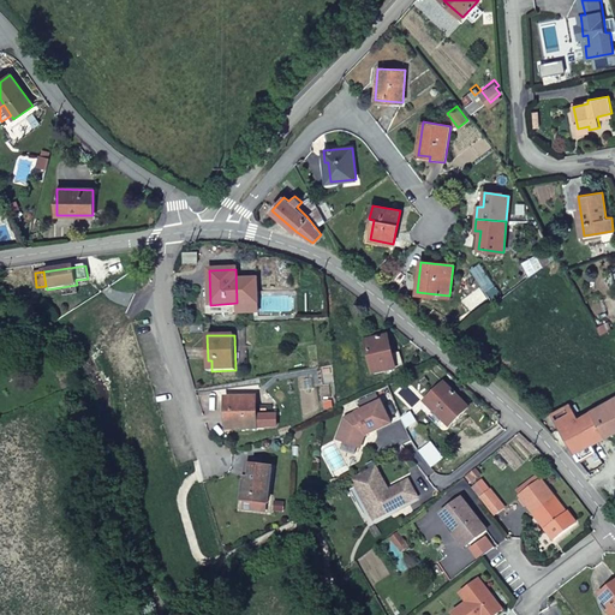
[(387,336),(366,341),(374,374),(394,369),(387,336)]
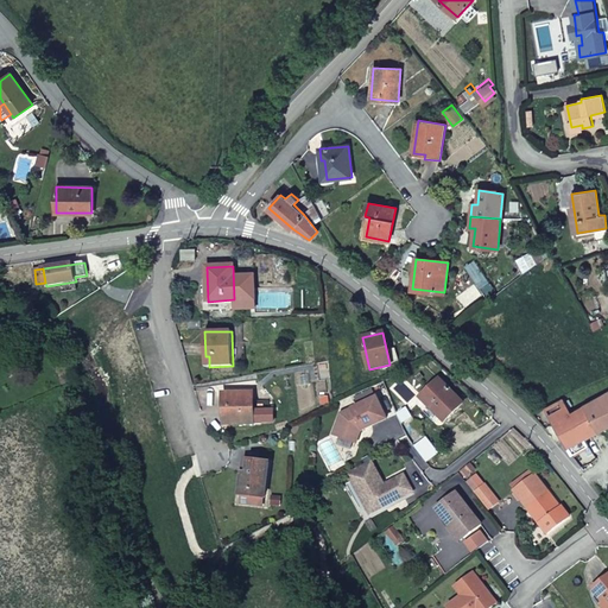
[(420,398),(441,418),(449,410),(453,413),(463,404),(439,379),(420,398)]
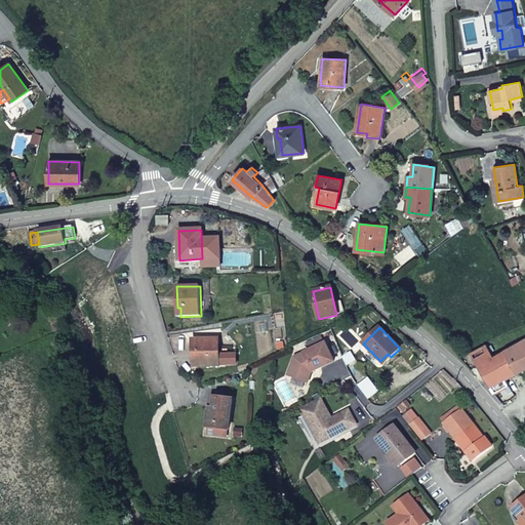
[(333,361),(325,342),(324,344),(321,337),(307,345),(310,350),(295,357),(288,375),(308,382),(311,372),(333,361)]
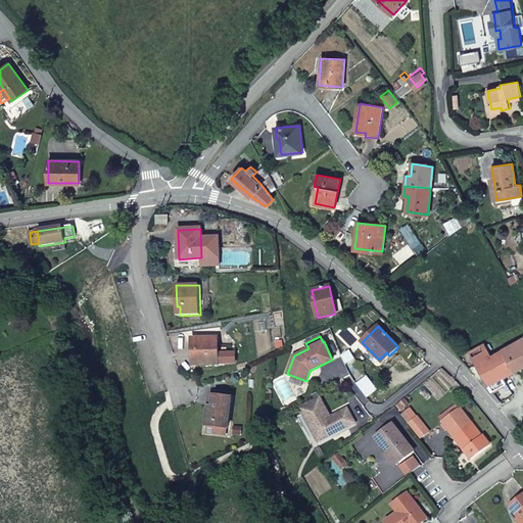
[(218,337),(192,338),(192,350),(195,350),(196,366),(219,365),(218,337)]
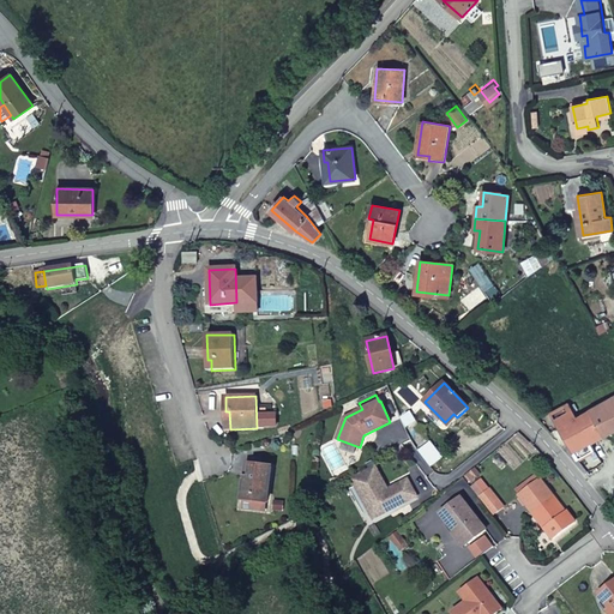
[(613,396),(590,410),(602,435),(613,429),(613,396)]
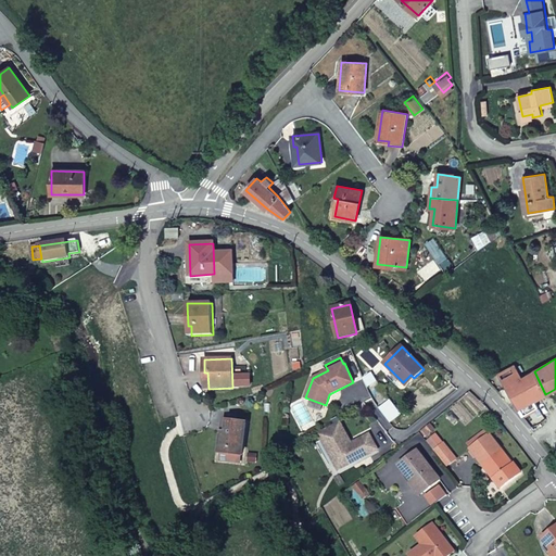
[(516,366),(500,374),(517,403),(532,395),(543,389),(534,371),(522,378),(516,366)]
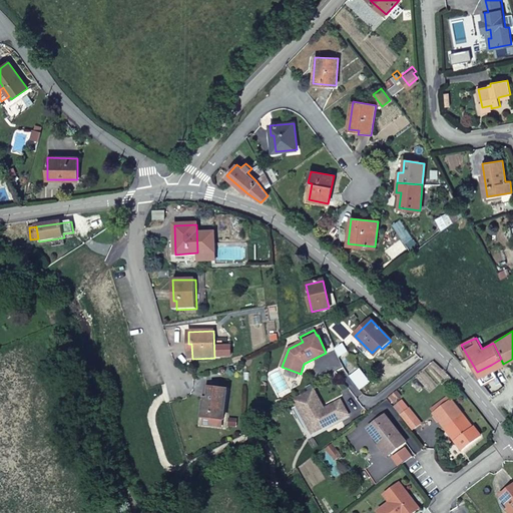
[(343,344),(334,349),(342,362),(350,357),(343,344)]
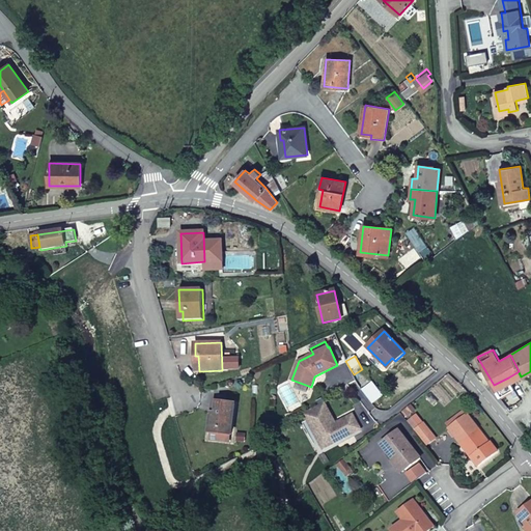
[(392,358),(385,365),(388,368),(395,361),(392,358)]
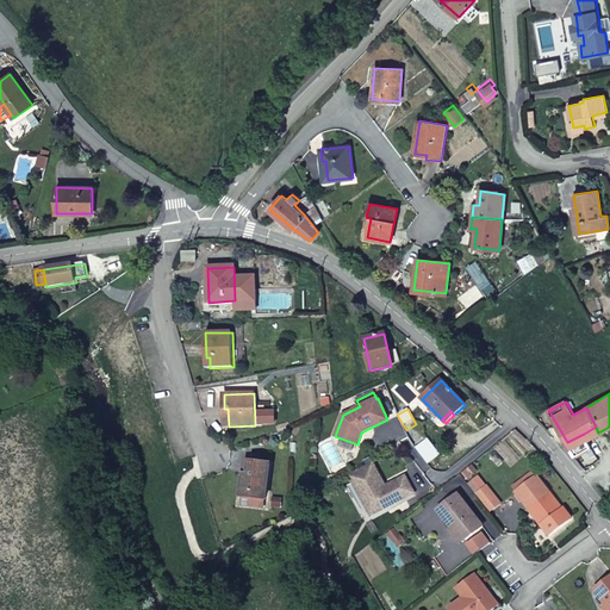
[(596,427),(584,434),(586,440),(598,433),(596,427)]
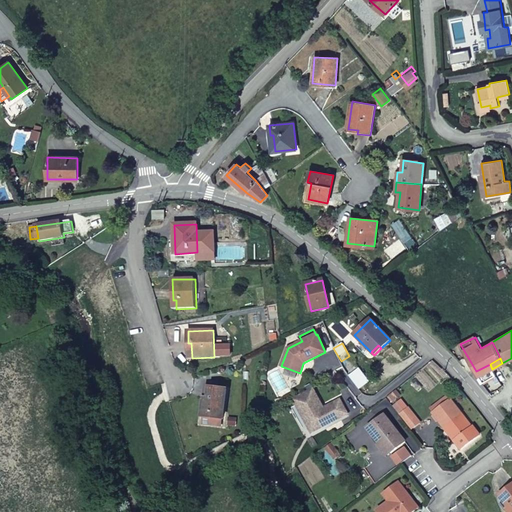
[(492,369),(490,364),(476,371),(483,383),(496,376),(492,369)]
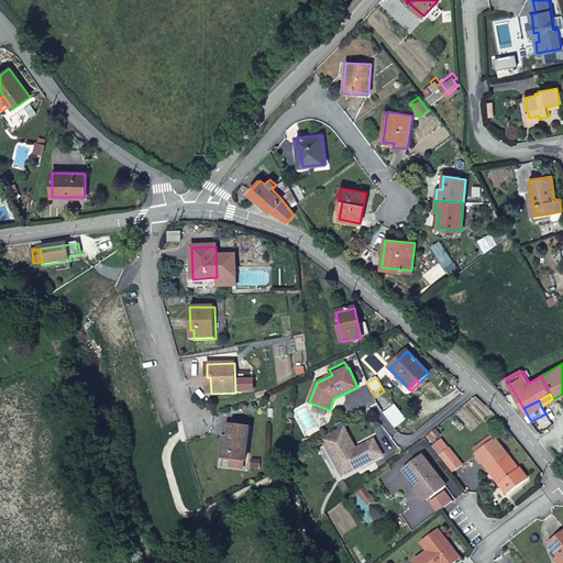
[(395,406),(385,414),(395,426),(405,418),(395,406)]
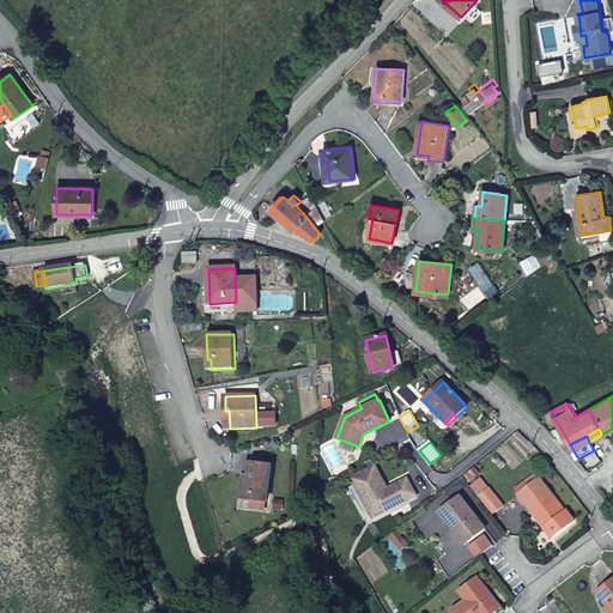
[(271,466),(247,463),(243,499),(261,502),(262,490),(267,490),(271,466)]
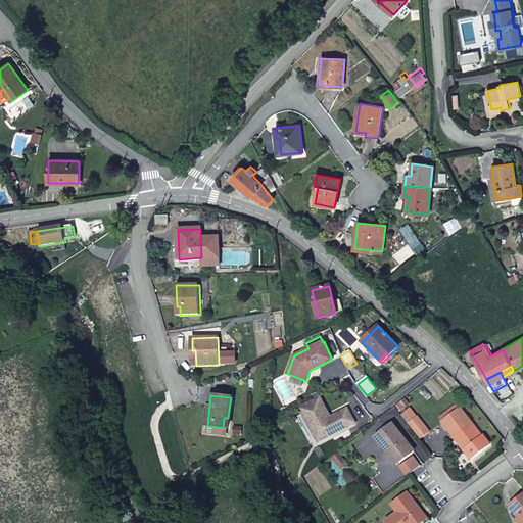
[(329,414),(320,396),(299,408),(302,414),(298,417),(306,431),(311,429),(318,442),(355,423),(347,408),(331,417),(328,419),(326,415),(329,414)]
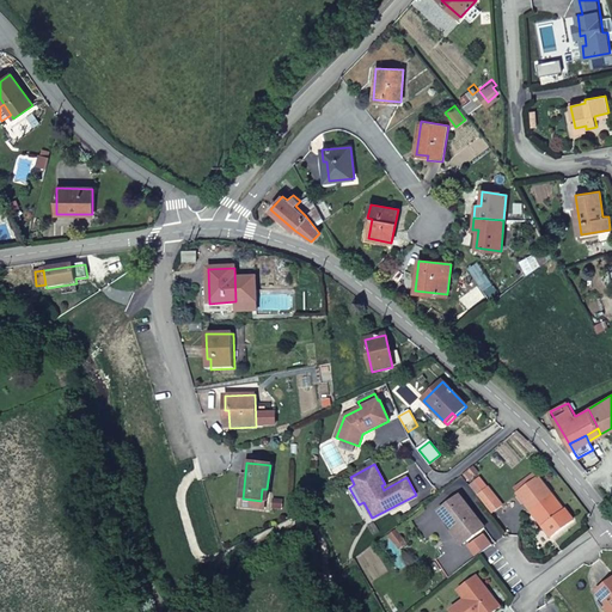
[(519,496),(532,513),(536,510),(549,527),(545,530),(552,540),(574,524),(567,514),(565,515),(540,481),(519,496)]
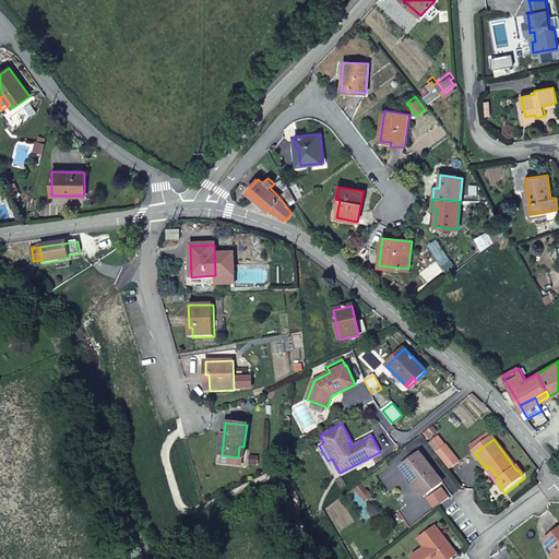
[(450,453),(441,460),(451,472),(460,465),(450,453)]
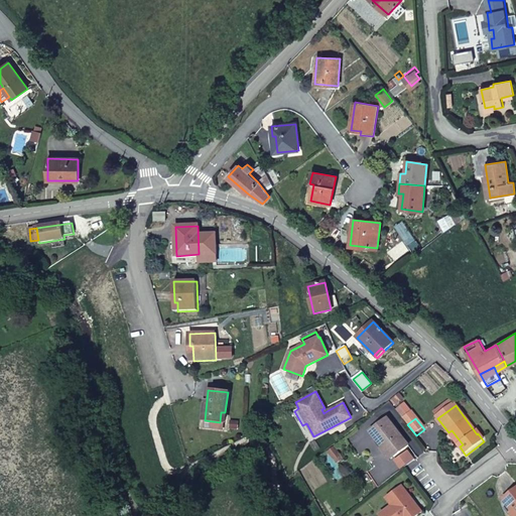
[(371,432),(383,448),(385,447),(394,458),(409,447),(388,419),(371,432)]
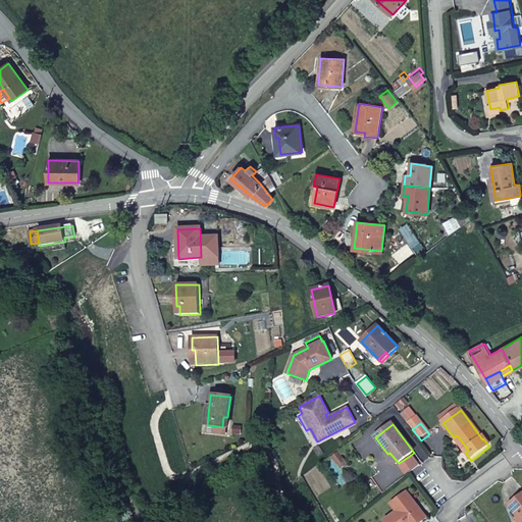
[(457,435),(454,437),(465,452),(468,450),(457,435)]
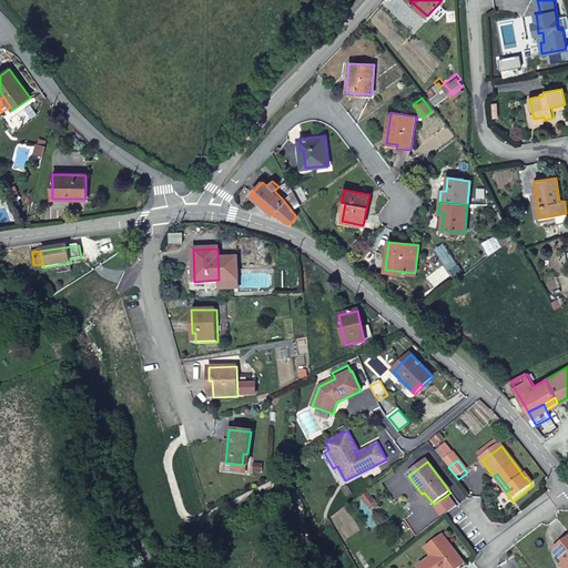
[(367,493),(362,497),(367,506),(374,501),(367,493)]
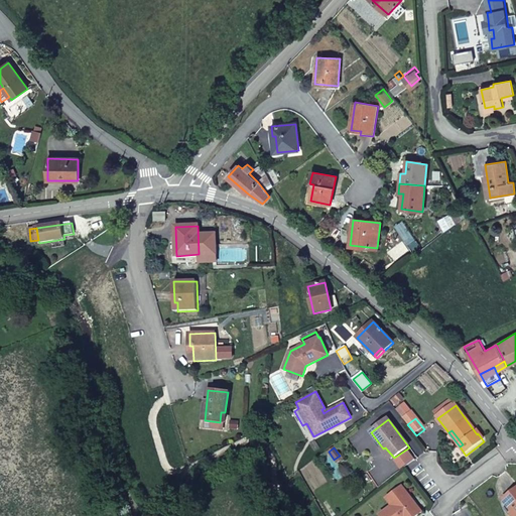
[(385,447),(383,448),(381,450),(389,462),(394,458),(385,447)]
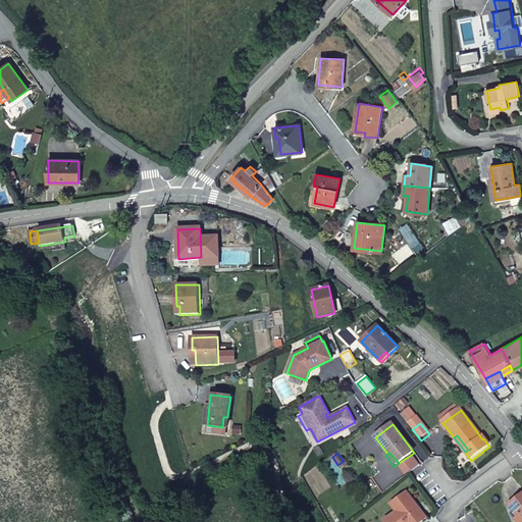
[(413,459),(402,467),(408,475),(419,466),(413,459)]
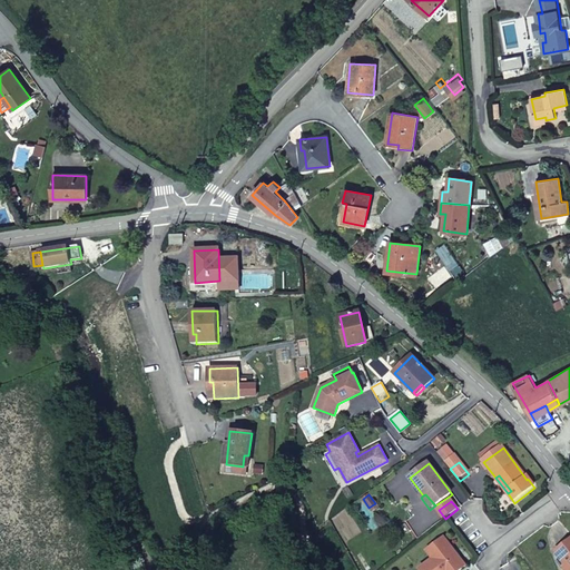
[(421,569),(463,569),(467,568),(445,539),(428,552),(433,561),(421,569)]
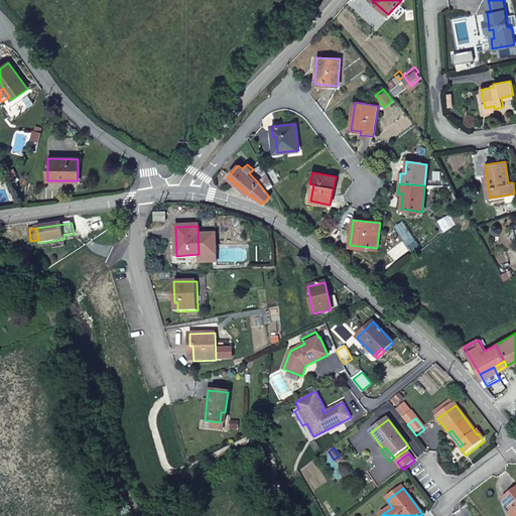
[(515,515),(515,494),(504,504),(514,515),(513,515),(515,515)]
